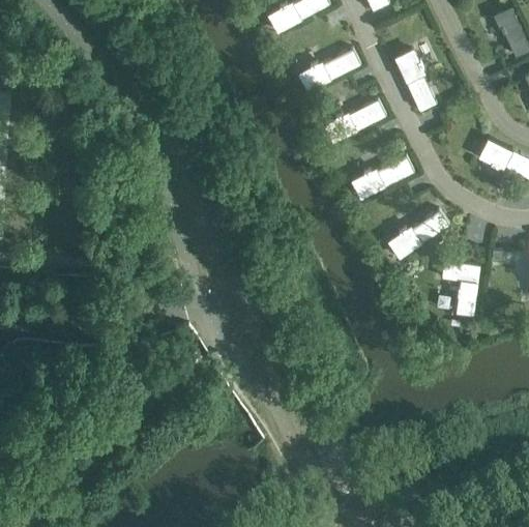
[(277,33),(329,5),(326,0),(299,0),(291,5),(291,4),(287,6),(286,4),(278,7),(280,9),(268,16),(277,33)]
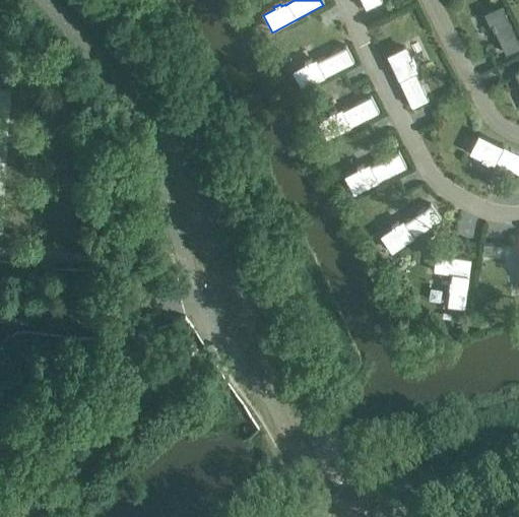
[(359,0),(365,12),(382,4),(379,0),(359,0)]
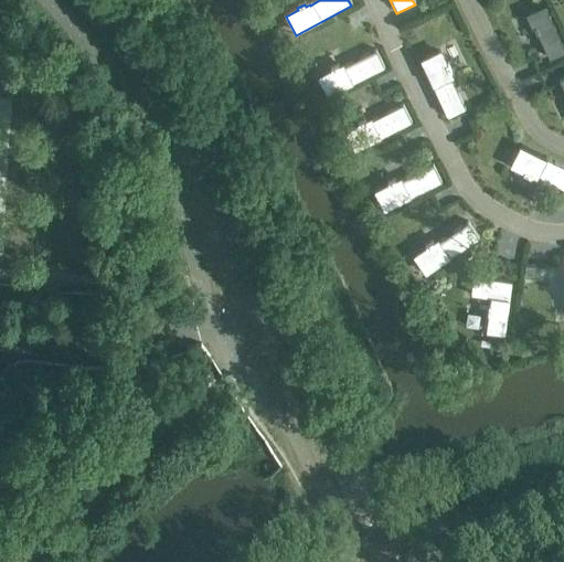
[(549,61),(563,53),(563,50),(544,9),(527,17),(536,36),(538,36),(549,61)]
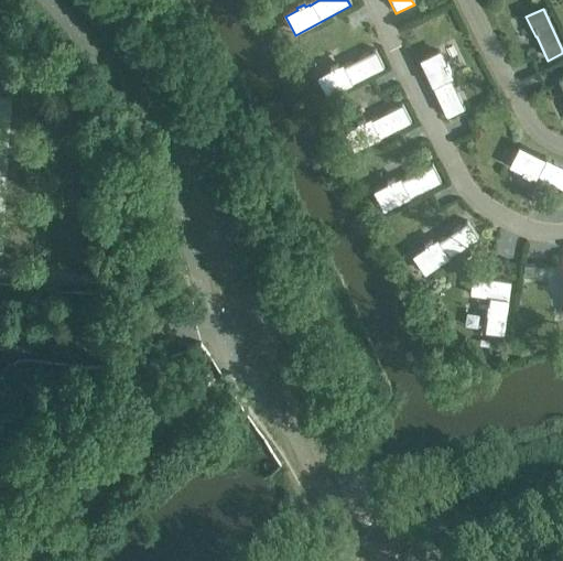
[(327,98),(383,71),(375,52),(343,68),(342,67),(337,69),(336,67),(329,71),(331,73),(318,78),(327,98)]
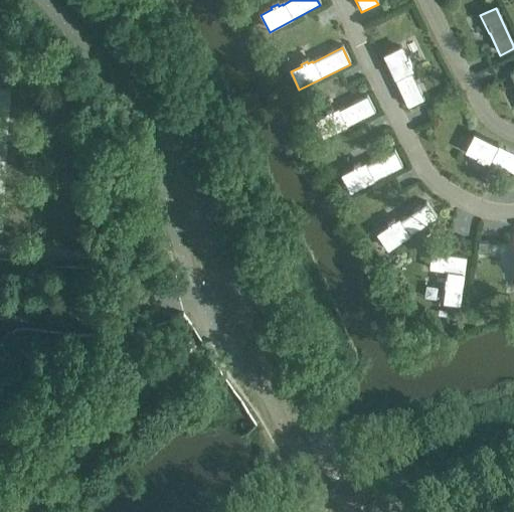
[(407,109),(423,102),(410,72),(411,71),(408,66),(410,66),(407,59),(405,60),(400,49),(382,57),(407,109)]
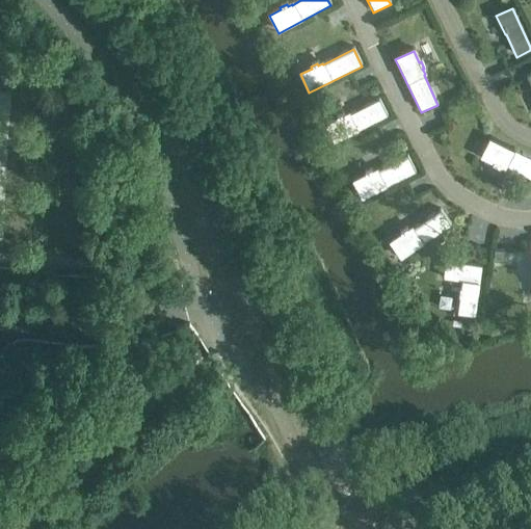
[(335,143),(387,117),(378,101),(348,115),(348,114),(344,116),(343,114),(336,117),(337,120),(325,126),(335,143)]
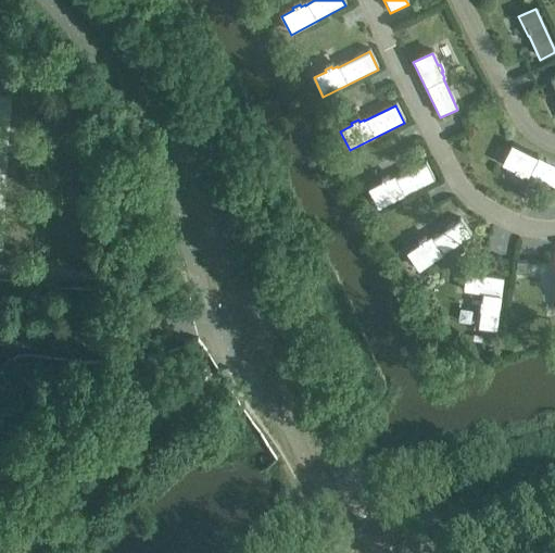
[(554,188),(554,166),(513,146),(503,165),(515,171),(514,173),(521,176),(522,174),(528,177),(528,176),(554,188)]
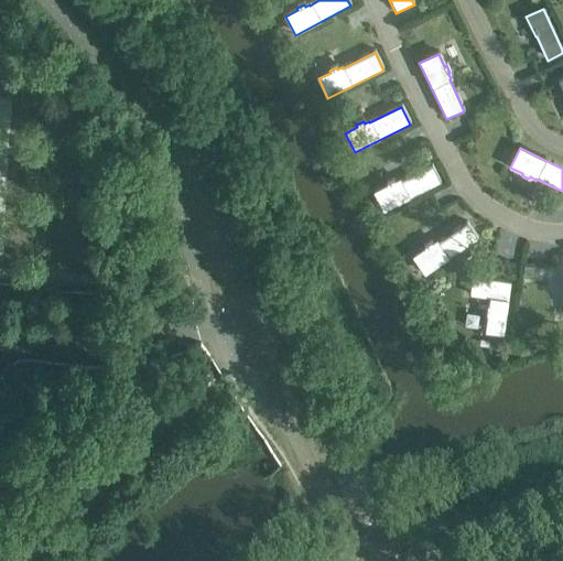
[(385,212),(440,184),(432,166),(399,182),(399,181),(394,183),(393,182),(386,185),(387,187),(375,193),(385,212)]
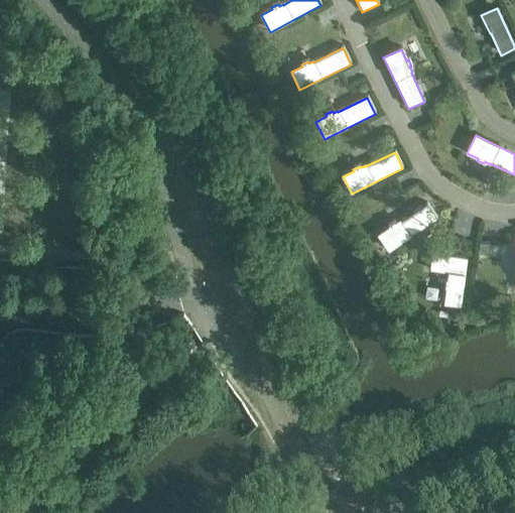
[(389,252),(436,220),(426,205),(399,223),(399,222),(395,225),(394,223),(388,227),(389,229),(378,236),(389,252)]
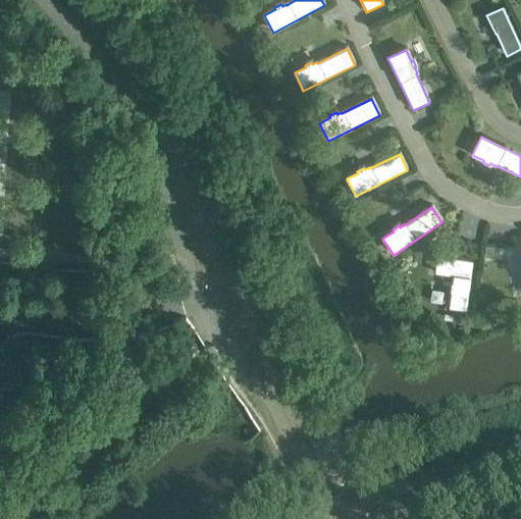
[(466,309),(473,262),(436,257),(433,274),(454,277),(453,284),(451,284),(450,292),(452,292),(450,307),(466,309)]
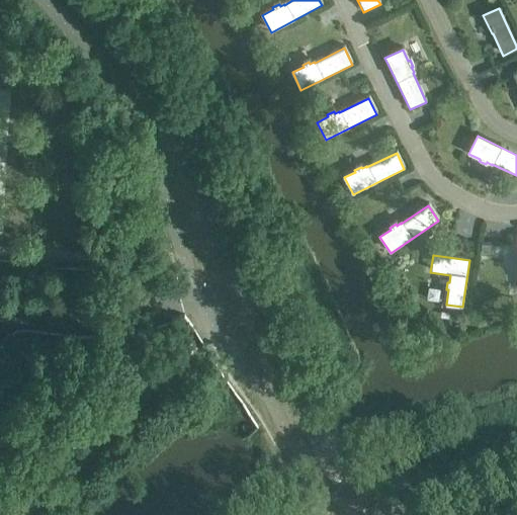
All buildings are outlined.
